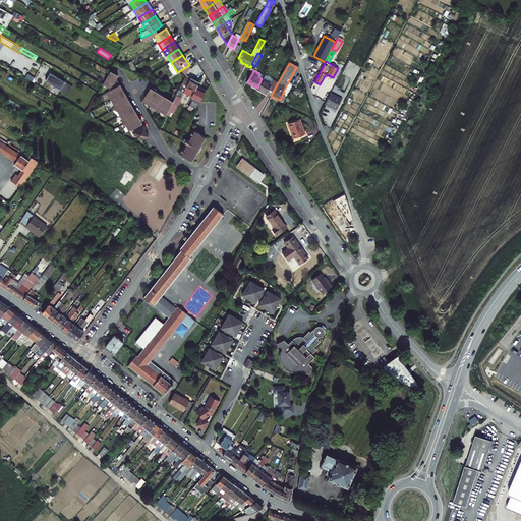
[(142,122),(117,80),(116,79),(118,75),(110,71),(105,80),(113,84),(111,90),(108,92),(132,130),(134,129),(137,135),(138,134),(140,137),(145,134),(146,137),(150,135),(147,128),(143,124),(142,122)]
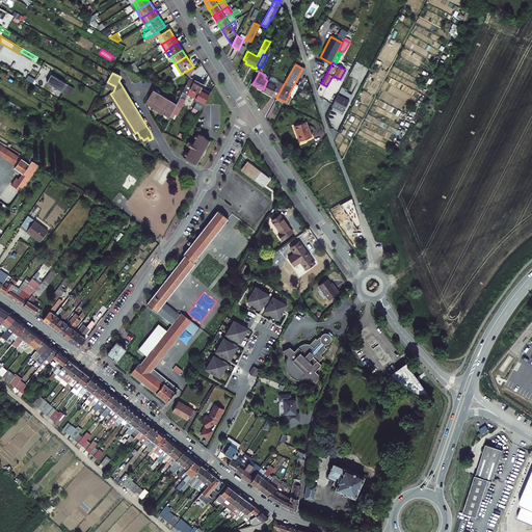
[(47,82),(63,92),(64,90),(71,95),(75,88),(51,75),(50,76),(49,76),(46,80),(47,81),(47,82)]
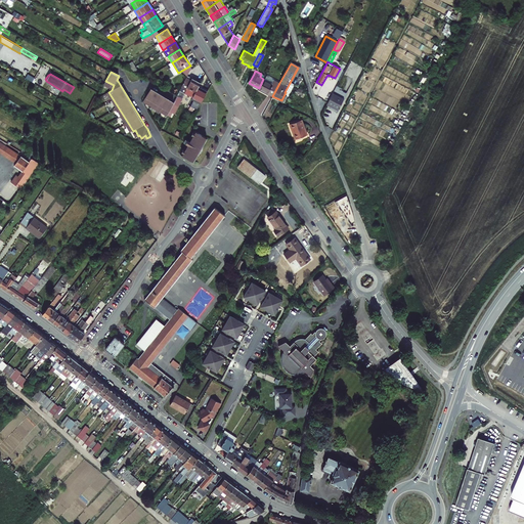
[(199,86),(201,83),(187,76),(180,91),(192,97),(191,99),(200,103),(208,91),(199,86)]
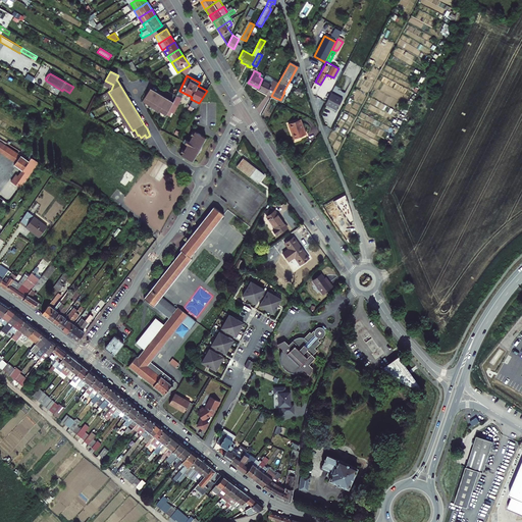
[(264,80),(262,79),(258,88),(271,96),(278,83),(266,76),(264,80)]
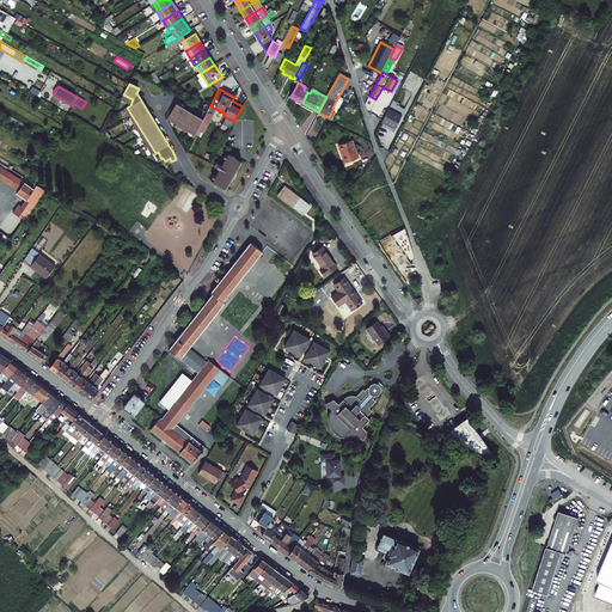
[(343,99),(338,97),(332,108),(334,108),(332,110),(336,111),(343,99)]
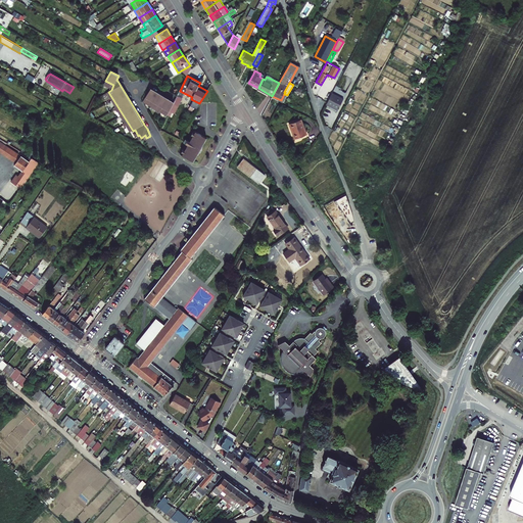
[(143,102),(151,106),(158,110),(167,114),(170,109),(174,102),(150,89),(143,102)]
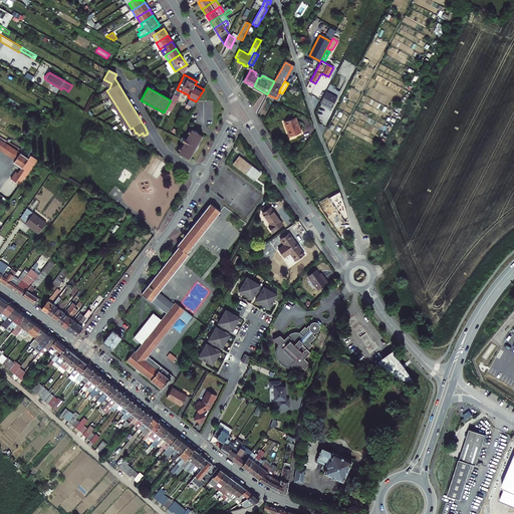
[(337,97),(326,91),(320,102),(332,108),(337,97)]
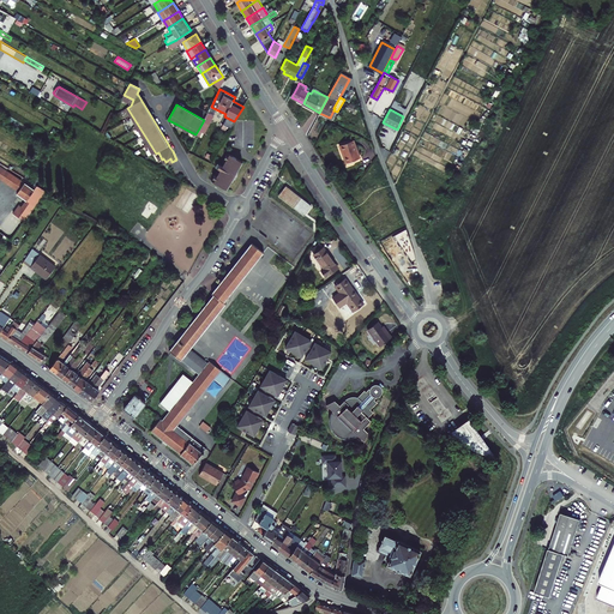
[(361,158),(354,140),(339,145),(347,163),(361,158)]
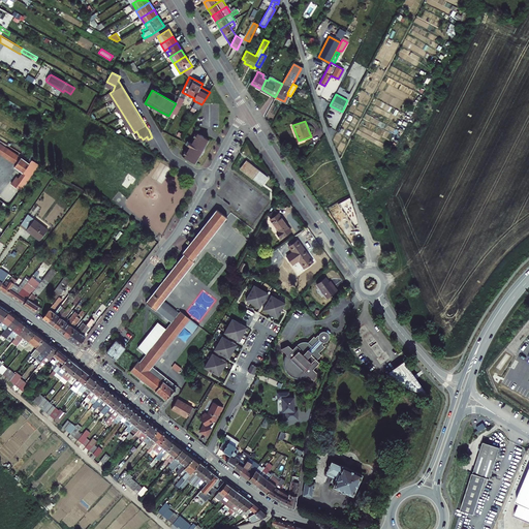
[(186,144),(190,147),(189,149),(187,148),(184,151),(186,153),(184,156),(193,161),(193,160),(195,161),(197,158),(195,157),(197,154),(198,154),(200,152),(203,153),(205,149),(203,148),(204,146),(203,146),(204,142),(207,144),(209,139),(207,138),(207,137),(198,132),(196,136),(194,134),(191,138),(193,141),(192,143),(188,139),(186,144)]
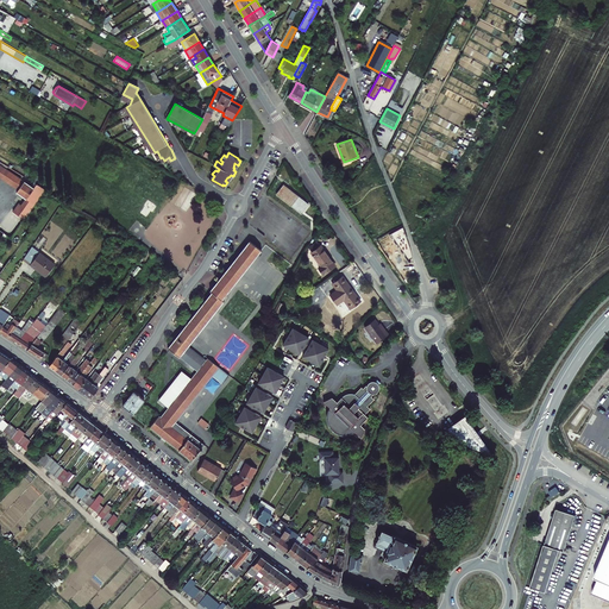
[(0,176),(18,189),(25,181),(0,162),(0,176)]
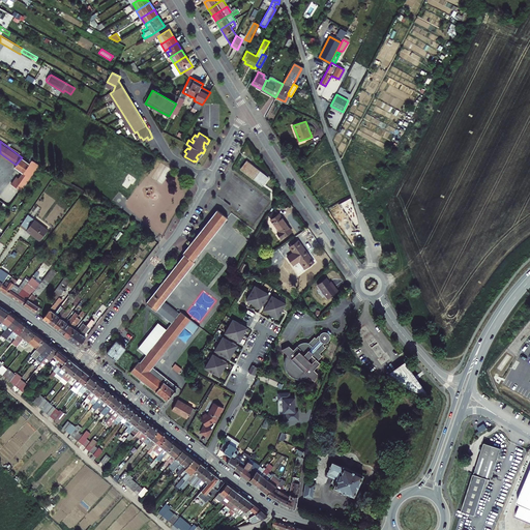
[(19,169),(25,159),(22,157),(16,165),(15,166),(19,169)]
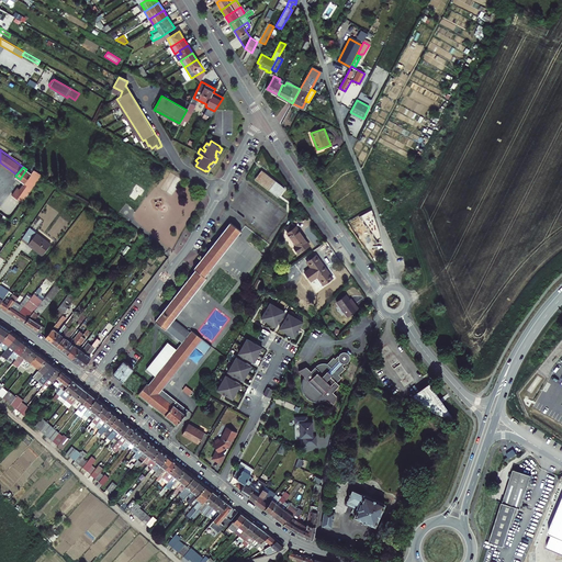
[(42,175),(34,169),(32,172),(24,182),(20,189),(18,187),(12,194),(22,202),(42,175)]
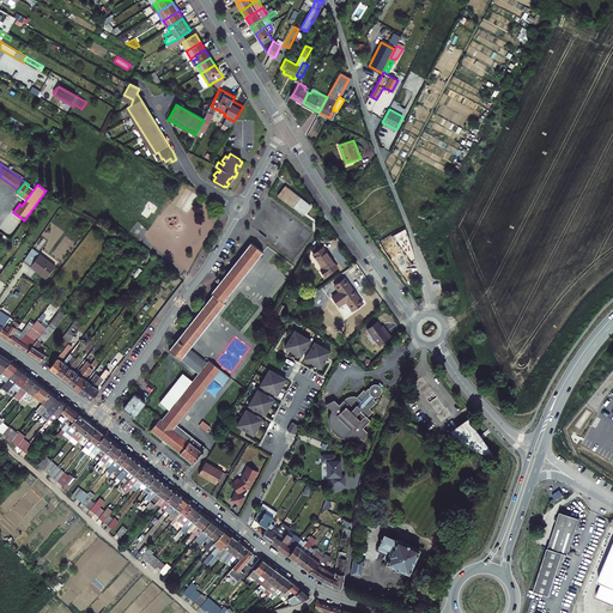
[(26,199),(35,188),(29,184),(22,195),(26,199)]
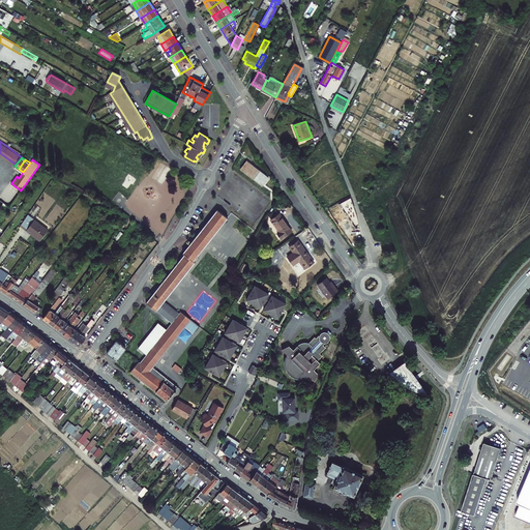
[(268,177),(247,160),(241,169),(262,185),(268,177)]
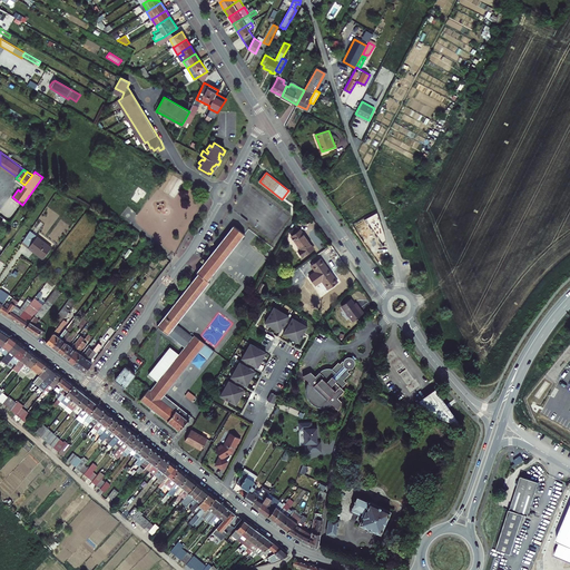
[(383,231),(377,213),(365,219),(383,245),(386,244),(383,231)]
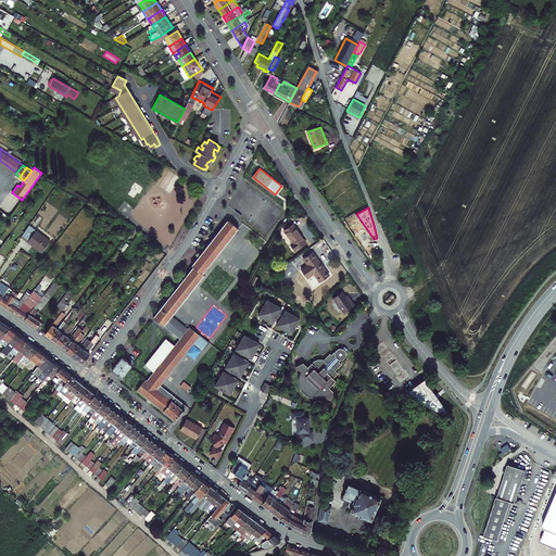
[(193,343),(200,335),(190,327),(188,329),(172,316),(204,275),(202,274),(238,229),(239,229),(239,228),(228,219),(227,220),(228,220),(192,265),(192,264),(191,265),(193,267),(180,283),(177,281),(174,285),(177,287),(154,316),(153,316),(153,317),(177,336),(178,335),(181,337),(180,339),(175,345),(166,338),(144,365),(154,371),(147,381),(146,380),(147,380),(146,379),(137,390),(175,420),(182,411),(184,412),(185,411),(184,409),(186,406),(160,386),(193,343)]
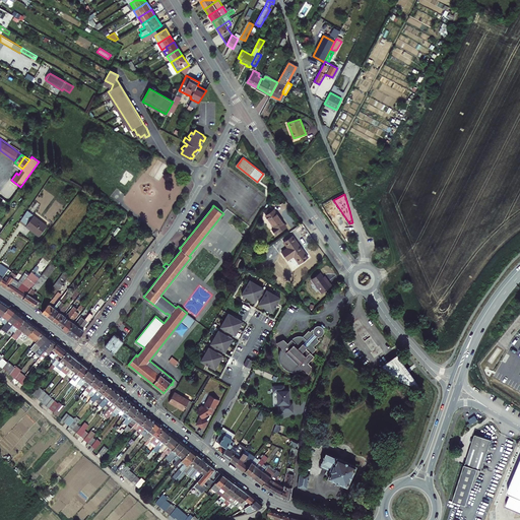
[(270,205),(263,211),(274,226),(272,229),(275,234),(285,226),(270,205)]
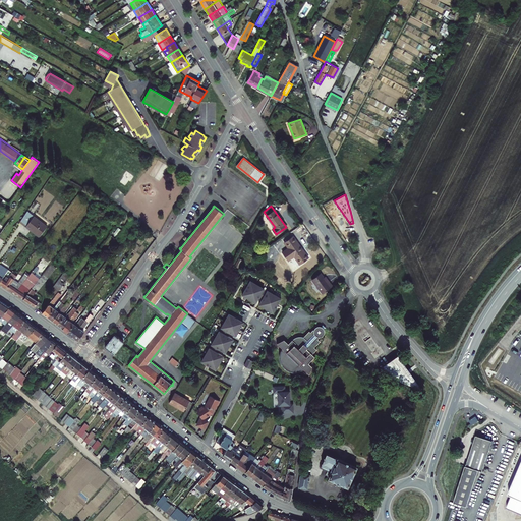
[(47,226),(27,211),(20,221),(40,236),(47,226)]
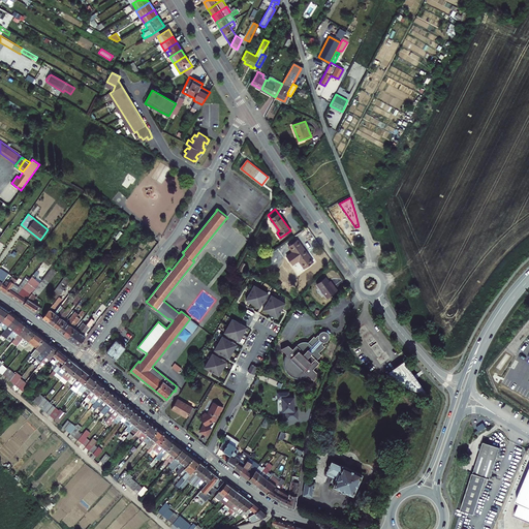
[(0,237),(8,225),(3,221),(0,225),(0,237)]
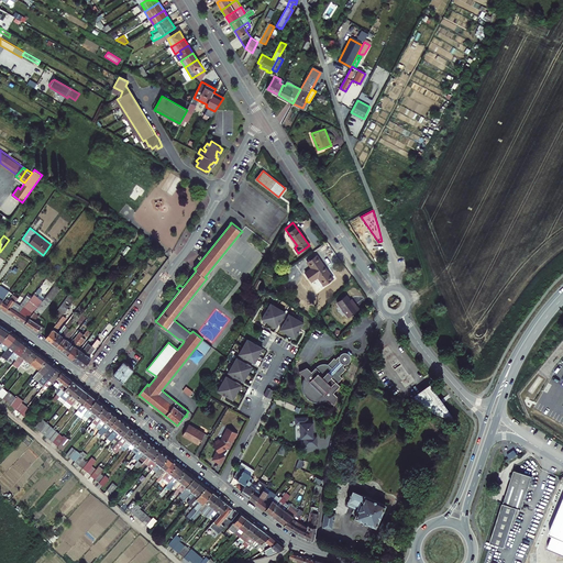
[(323,285),(326,284),(333,278),(317,255),(308,262),(312,268),(306,273),(311,282),(318,277),(323,285)]
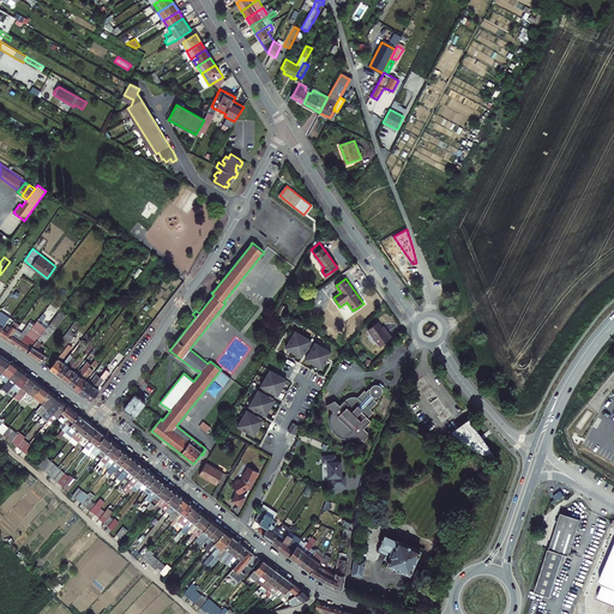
[(292,311),(295,304),(288,299),(283,306),(292,311)]
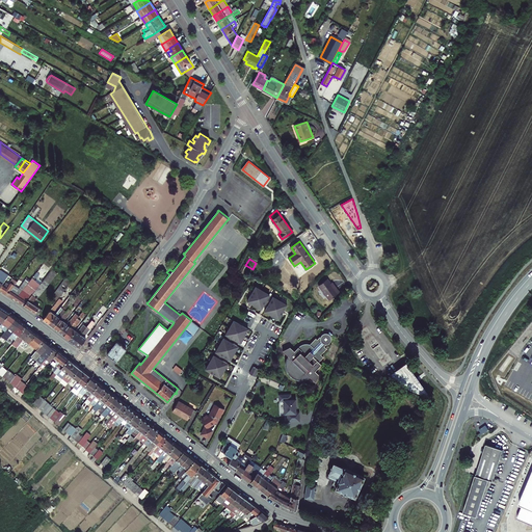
[(32,294),(36,297),(37,298),(57,273),(52,269),(32,294)]
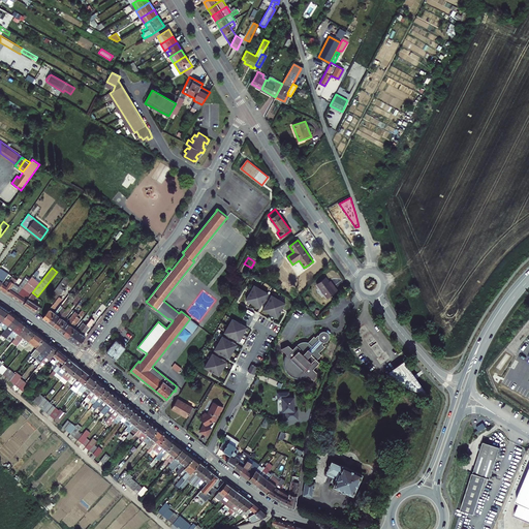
[(36,270),(34,273),(31,277),(35,279),(37,281),(40,277),(39,276),(41,274),(36,270)]
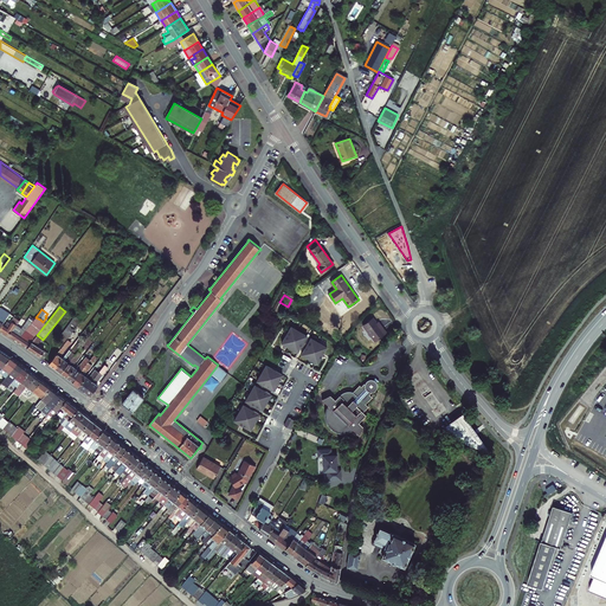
[(60,336),(62,336),(56,345),(60,348),(66,341),(68,339),(69,337),(70,336),(82,320),(75,316),(60,336)]
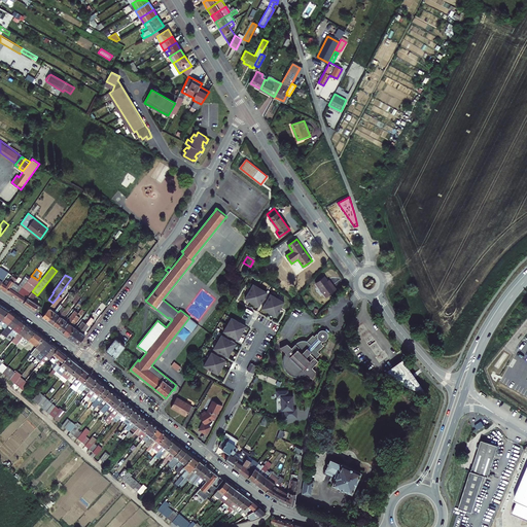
[(31,276),(26,283),(20,291),(15,297),(24,303),(31,293),(26,289),(29,285),(28,284),(29,283),(30,284),(35,278),(31,276)]
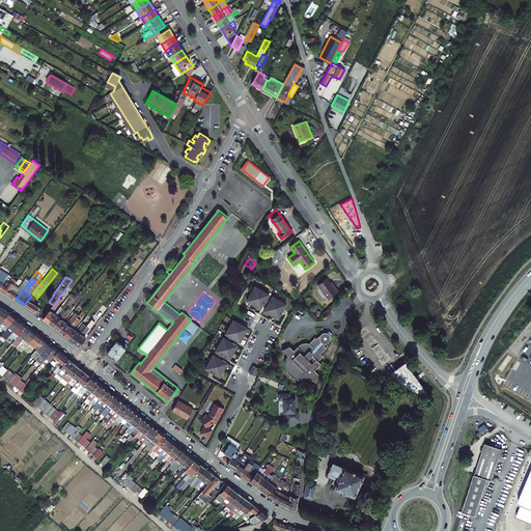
[(328,299),(338,291),(332,283),(331,284),(327,278),(318,284),(328,299)]
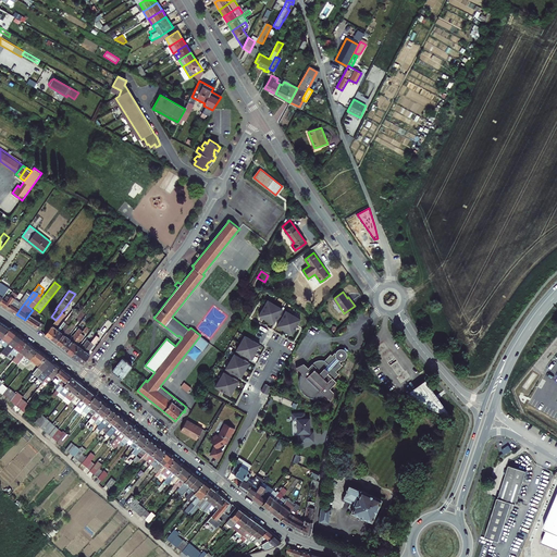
[(0,302),(8,308),(13,299),(4,295),(0,300),(0,302)]
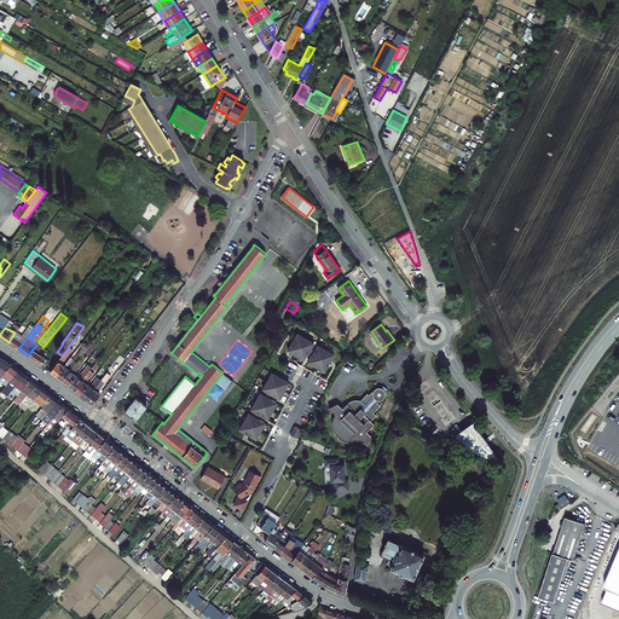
[(23,342),(30,333),(27,330),(23,335),(17,331),(15,333),(9,342),(18,350),(23,342)]
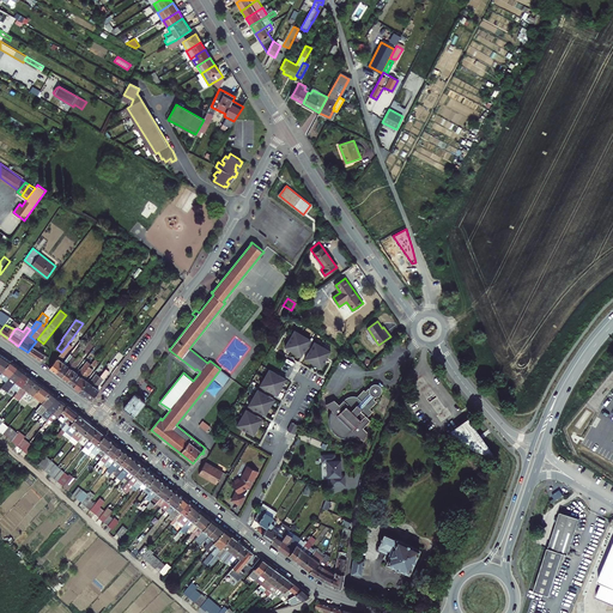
[(310,339),(295,329),(285,346),(301,356),(305,347),(307,345),(310,347),(310,350),(304,358),(321,368),(331,351),(315,341),(314,343),(310,340),(310,339)]
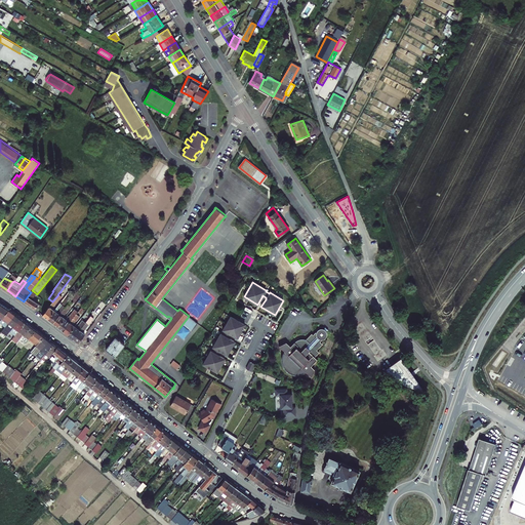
[(24,301),(35,309),(38,304),(32,298),(36,293),(32,290),(31,292),(24,301)]
